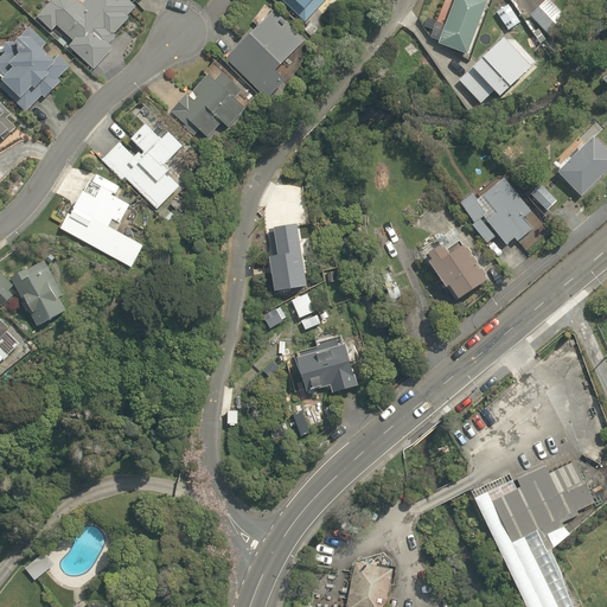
[(69,50),(91,75),(151,21),(131,0),(85,0),(80,6),(72,0),(48,0),(34,12),(56,34),(62,29),(75,44),(69,50)]
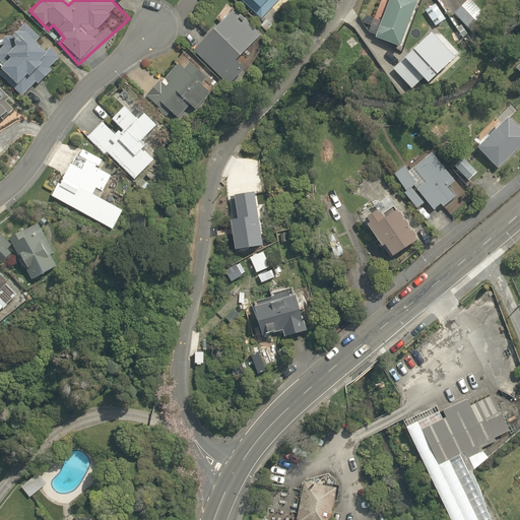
[(236,0),(259,19),(275,0),(236,0)]
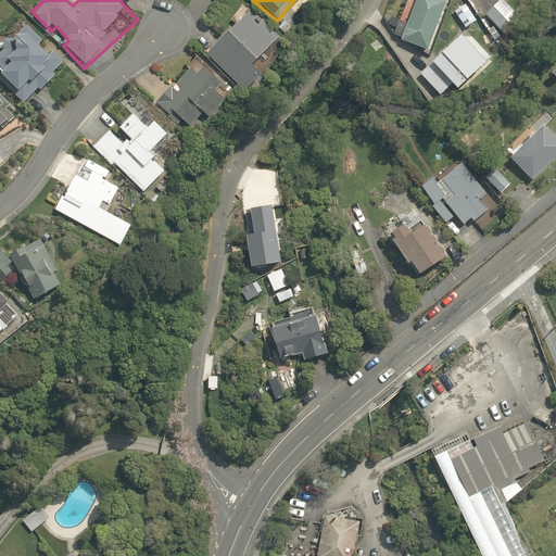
[(443,0),(407,0),(394,38),(425,50),(443,0)]
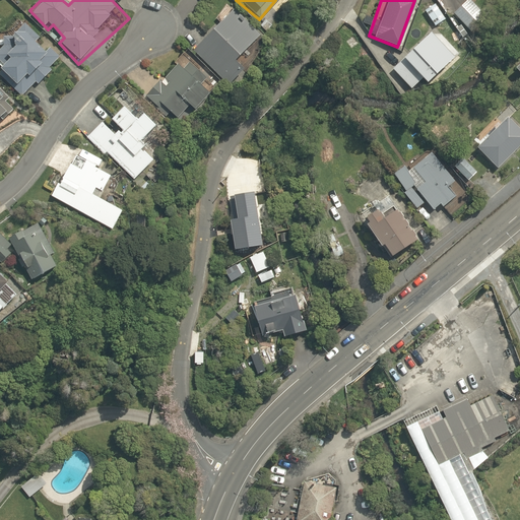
[(446,17),(433,0),(421,9),(435,25),(446,17)]
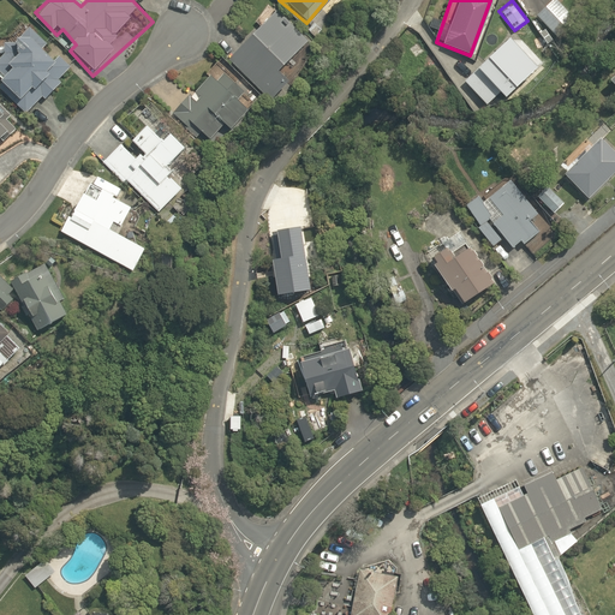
[(560,0),(545,0),(533,11),(556,39),(578,22),(560,0)]
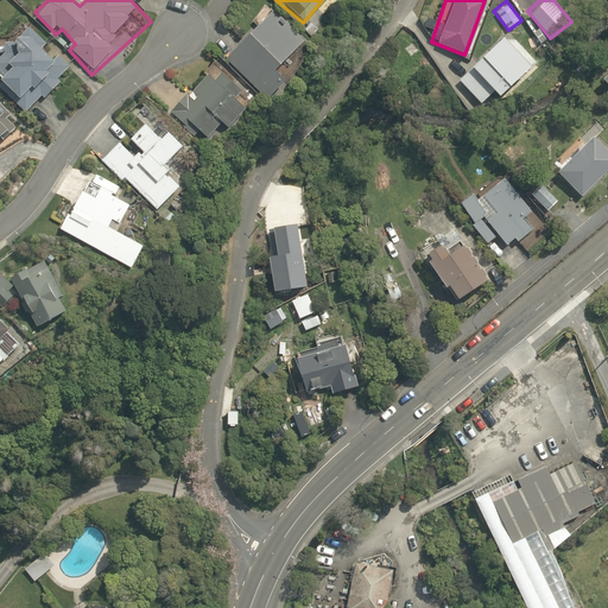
[(217,55),(263,99),(282,80),(273,70),(304,39),(268,4),(217,55)]
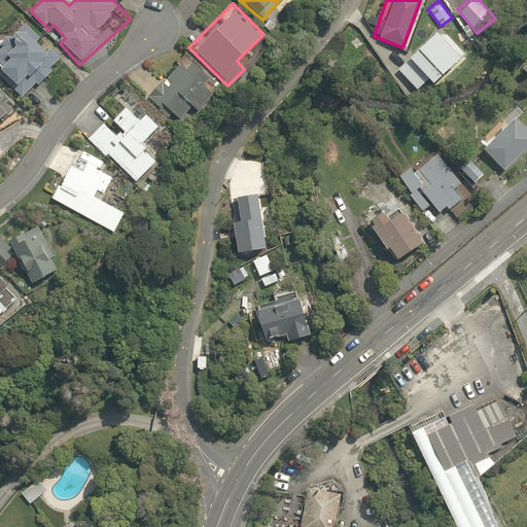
[(1,76),(21,100),(40,83),(43,88),(69,66),(33,24),(0,50),(0,58),(9,69),(1,76)]
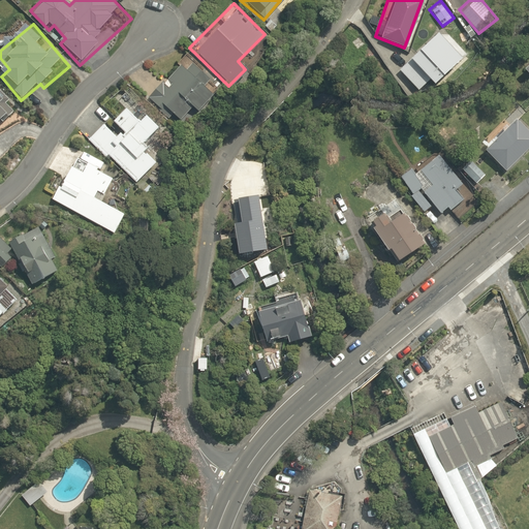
[(463,56),(436,24),(402,52),(428,84),(463,56)]
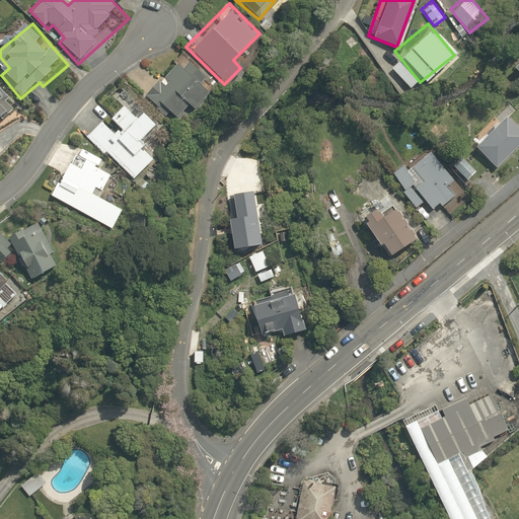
[(518,50),(508,59),(518,72),(518,50)]
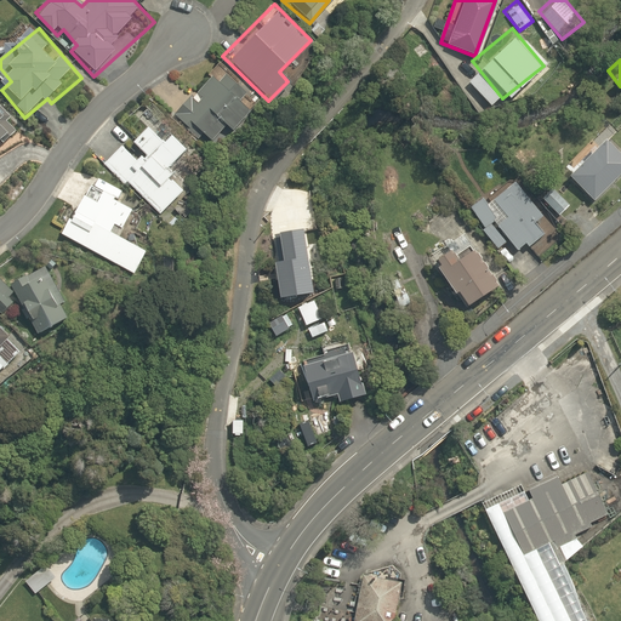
[(187,117),(209,141),(224,126),(228,130),(256,103),(231,77),(187,117)]
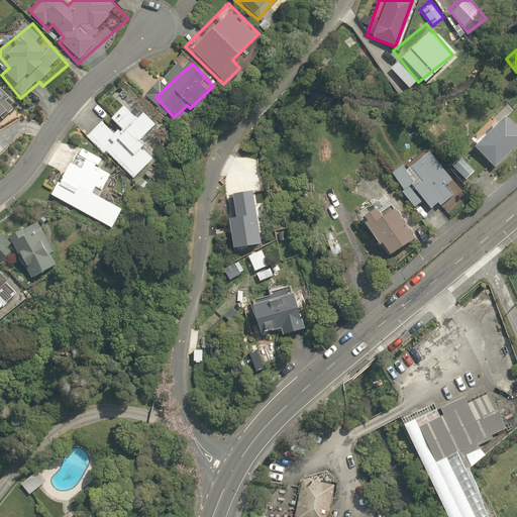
[(0,90),(0,130),(20,113),(0,90)]
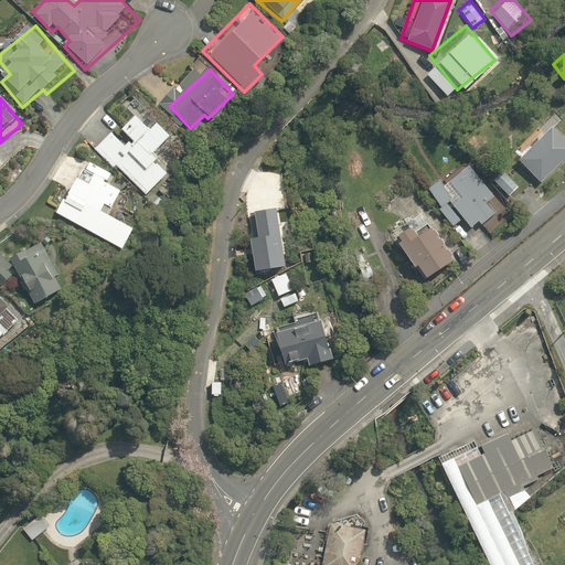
[(170,128),(152,112),(142,121),(129,109),(117,123),(128,132),(120,141),(109,130),(94,147),(145,195),(170,169),(150,150),(170,128)]
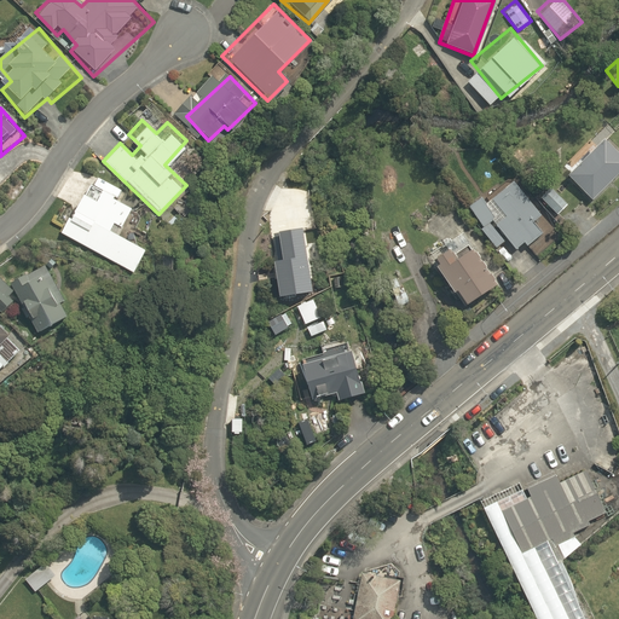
[(618,148),(603,129),(560,167),(586,198),(618,169),(618,148)]
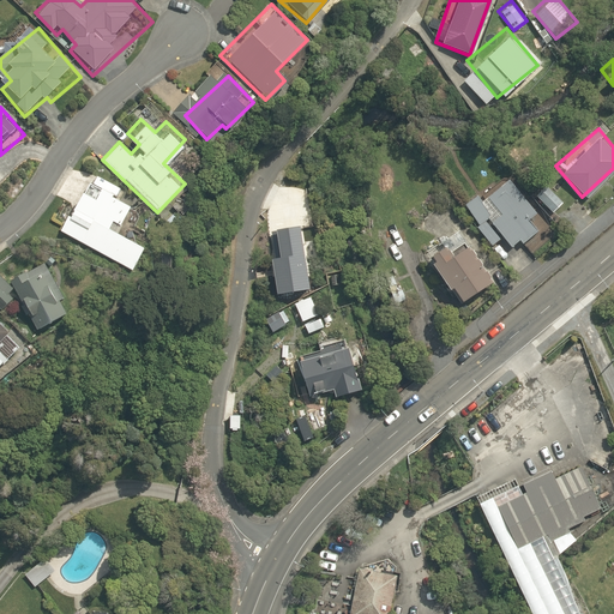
[(118,186),(94,172),(68,169),(52,196),(66,205),(54,228),(127,269),(143,245),(113,226),(127,204),(113,194),(118,186)]
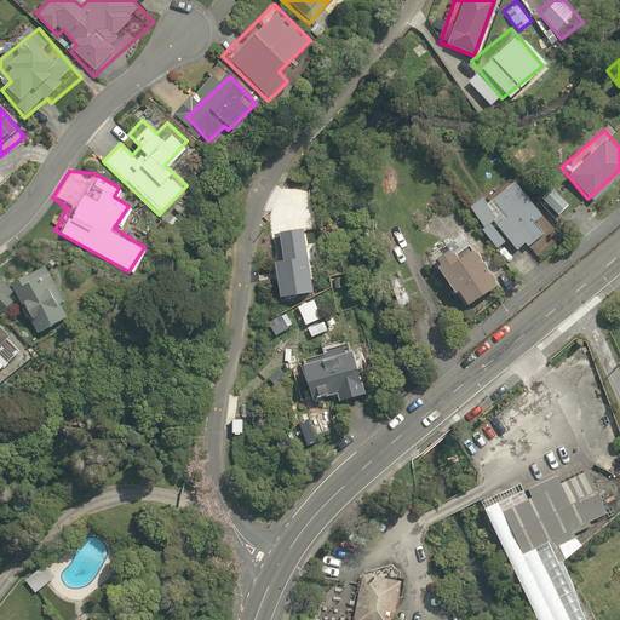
[(491,218),(514,248),(522,241),(524,244),(540,231),(530,218),(539,212),(509,174),(468,207),(481,225),(491,218)]
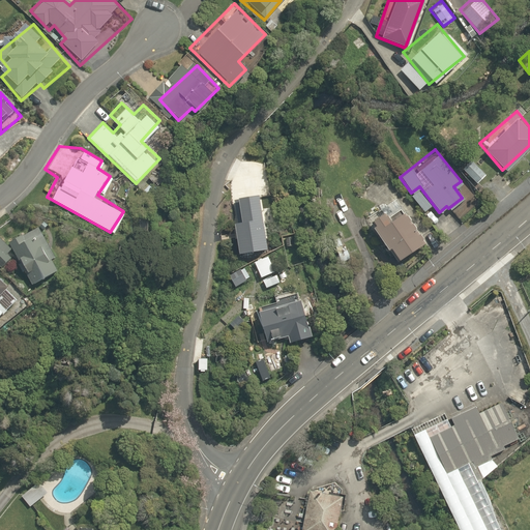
[(488,177),(471,158),(460,169),(475,187),(488,177)]
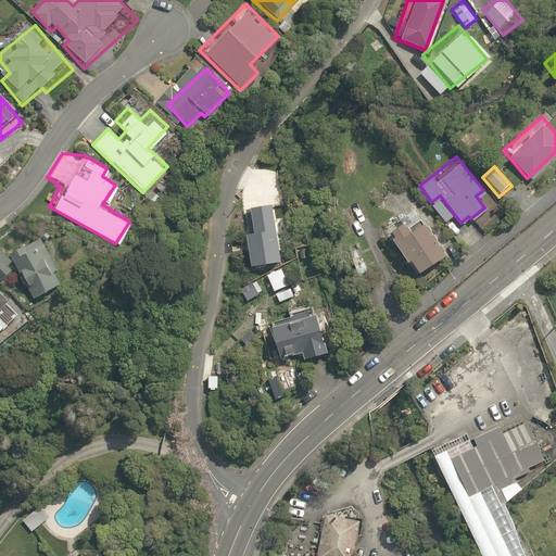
[(395,215),(380,226),(414,274),(442,254),(416,217),(403,226),(395,215)]
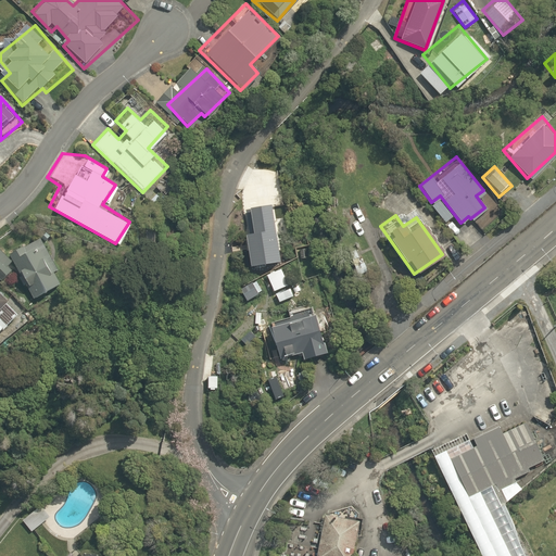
[(36,234),(4,254),(37,303),(61,287),(53,274),(60,269),(36,234)]
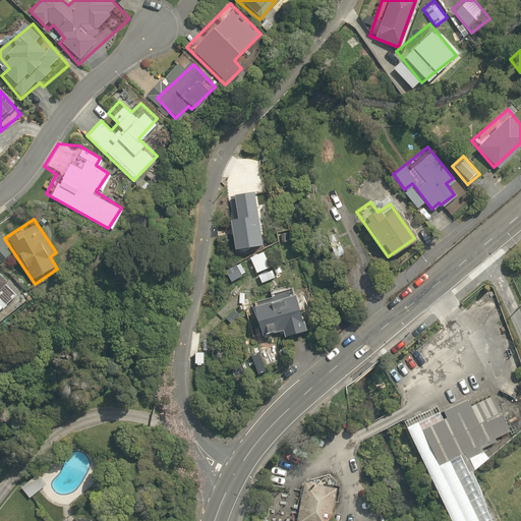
[(0,272),(1,275),(18,264),(0,235),(0,272)]
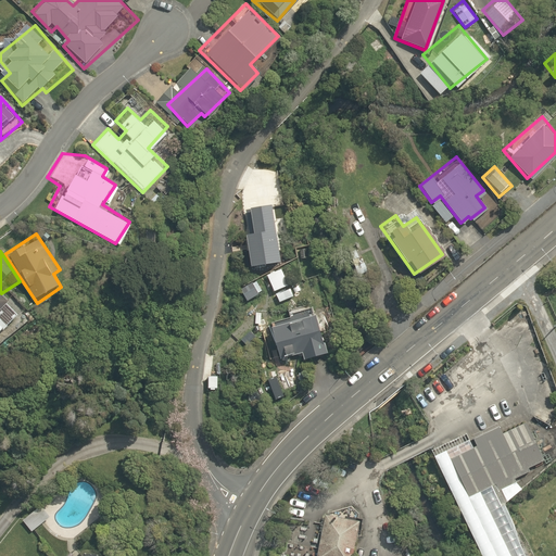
[(251,277),(237,287),(245,300),(261,290),(251,277)]
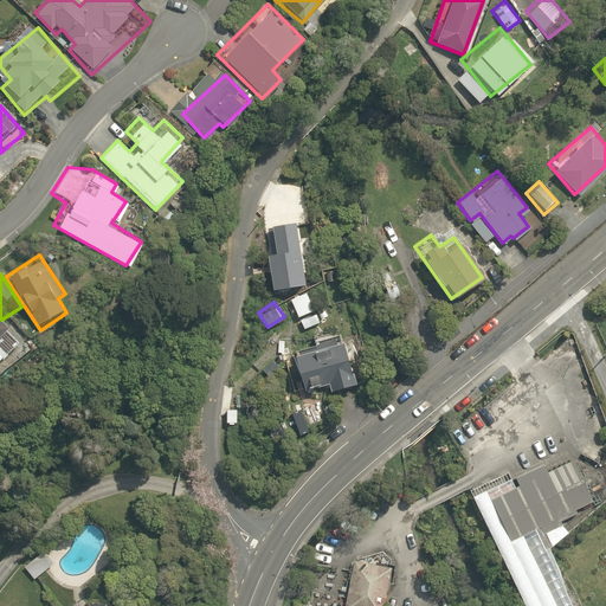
[(0,355),(15,341),(0,323),(0,355)]
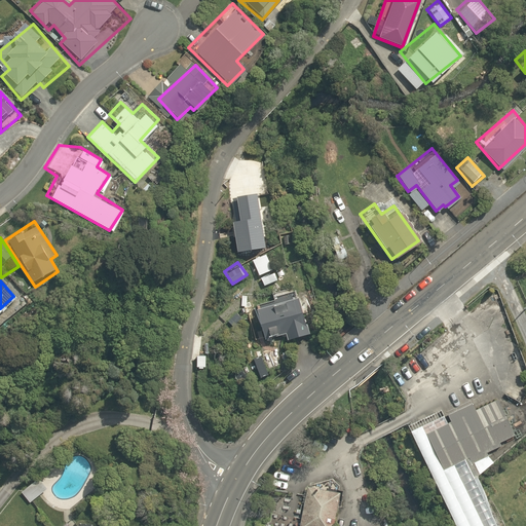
[(247,303),(257,337),(284,329),(285,336),(305,330),(293,289),(247,303)]
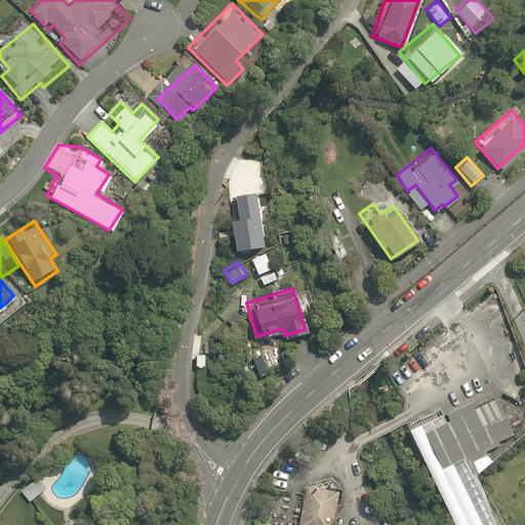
[(521,402),(524,394),(524,392),(510,384),(505,394),(521,402)]
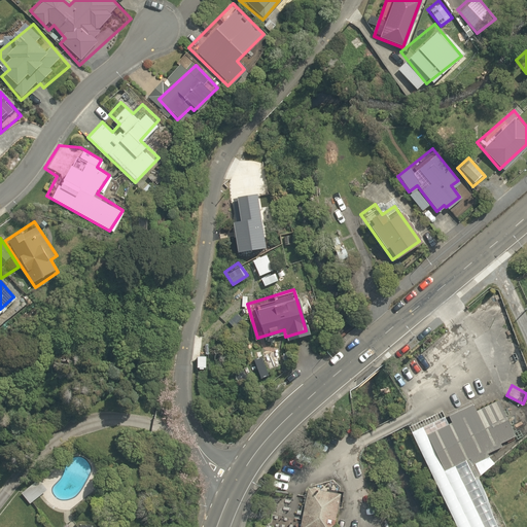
[(438,430),(427,435),(445,471),(469,459),(472,465),(476,464),(489,458),(490,457),(488,454),(503,448),(501,445),(516,437),(498,400),(477,412),(473,405),(449,416),(452,423),(438,430)]
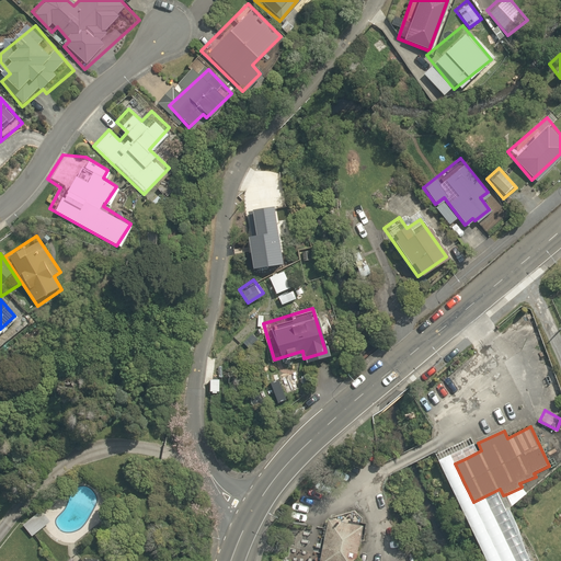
[(455,464),(467,458),(462,449),(438,461),(487,560),(534,560),(510,508),(512,506),(506,494),(503,495),(500,489),(473,502),(455,464)]
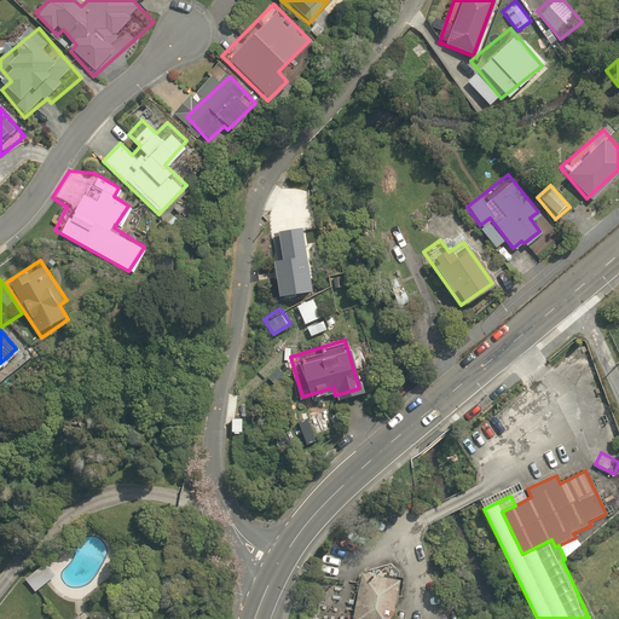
[(574,538),(559,545),(565,559),(582,544),(574,538)]
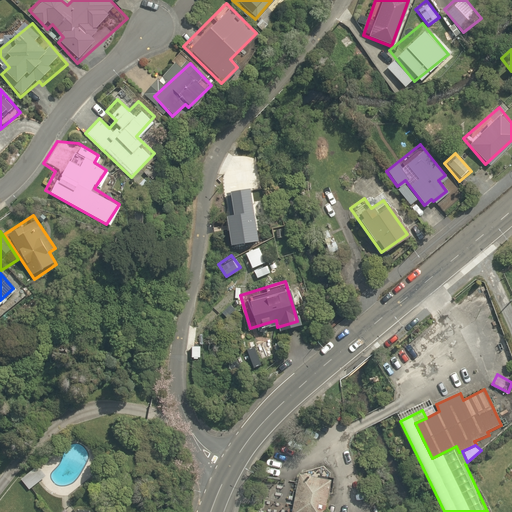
[(325,511),(332,480),(299,474),(291,511),(325,511)]
